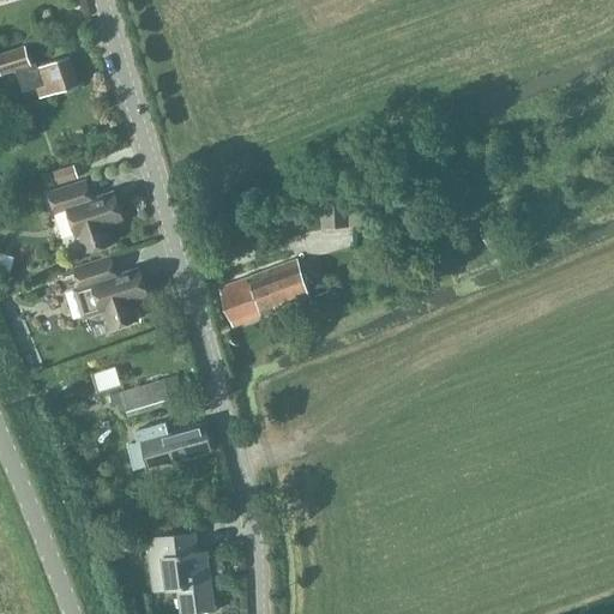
[(34,71),(24,44),(0,53),(0,68),(4,78),(18,73),(25,95),(38,89),(43,100),(79,85),(68,58),(34,71)]
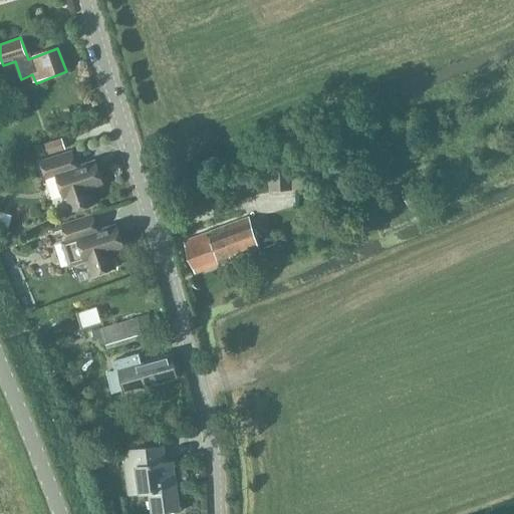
[(48,156),(66,151),(63,140),(45,146),(48,156)]
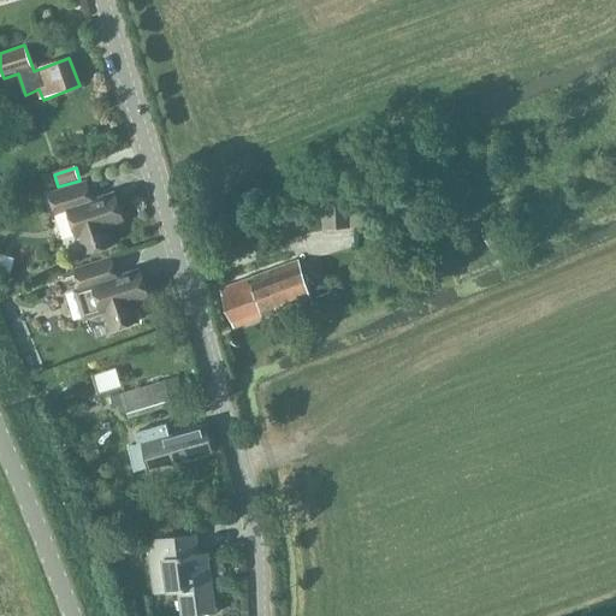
[(49,196),(55,214),(66,211),(76,240),(81,237),(87,255),(112,248),(105,229),(124,223),(114,195),(92,202),(86,184),(49,196)]
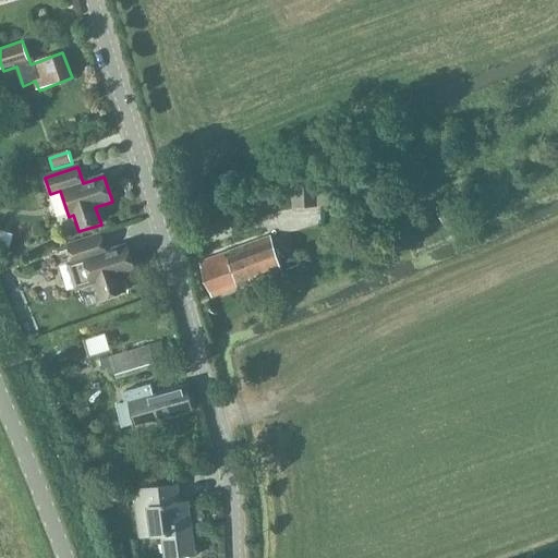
[(292,181),(293,207),(317,206),(316,180),(292,181)]
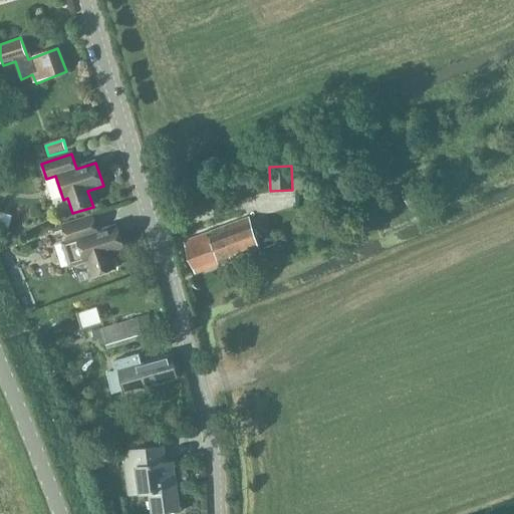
[(64,242),(71,264),(84,260),(84,261),(88,259),(93,275),(114,268),(109,253),(124,248),(116,225),(97,232),(92,217),(62,227),(67,241),(64,242)]
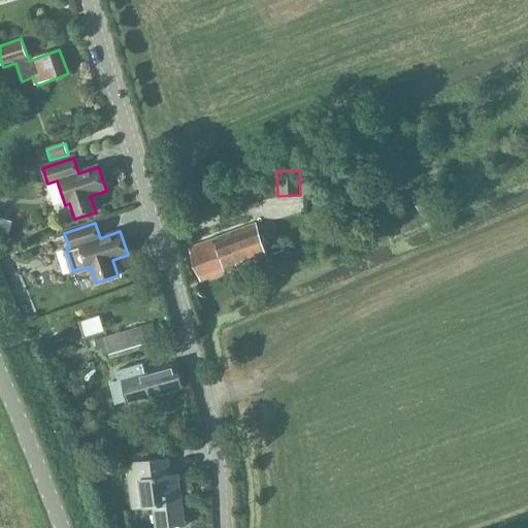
[(189,248),(201,282),(268,257),(256,223),(189,248)]
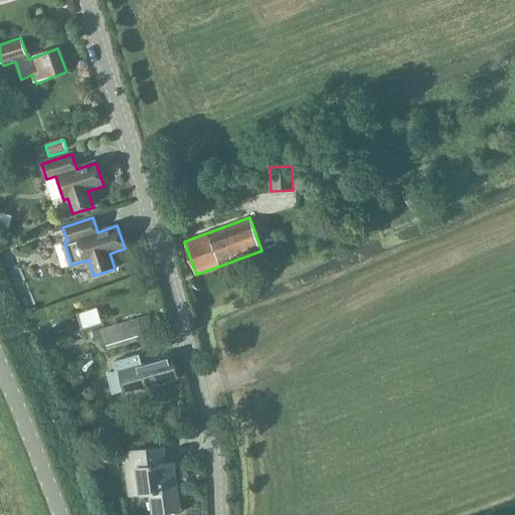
[(154,335),(148,315),(99,330),(105,350),(154,335)]
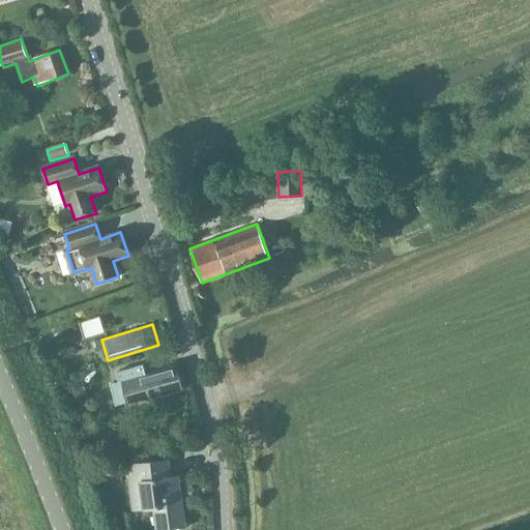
[(110,385),(116,406),(146,396),(147,400),(182,389),(176,365),(146,375),(143,364),(116,373),(119,382),(110,385)]
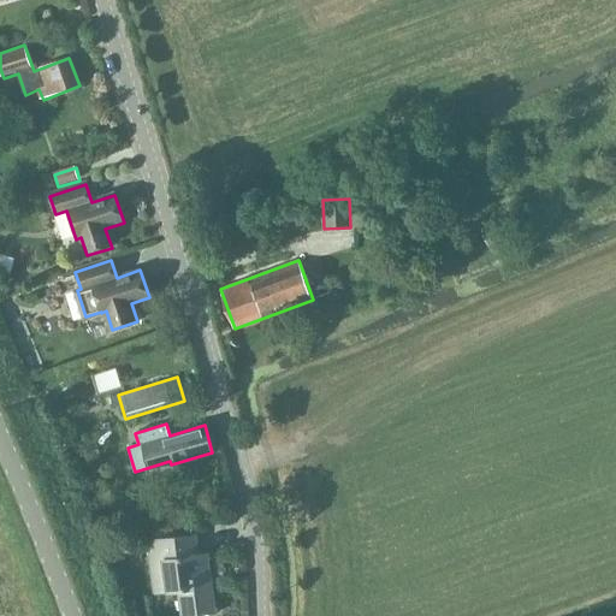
[(147,540),(154,593),(179,590),(182,615),(215,610),(208,552),(197,554),(195,534),(147,540)]
